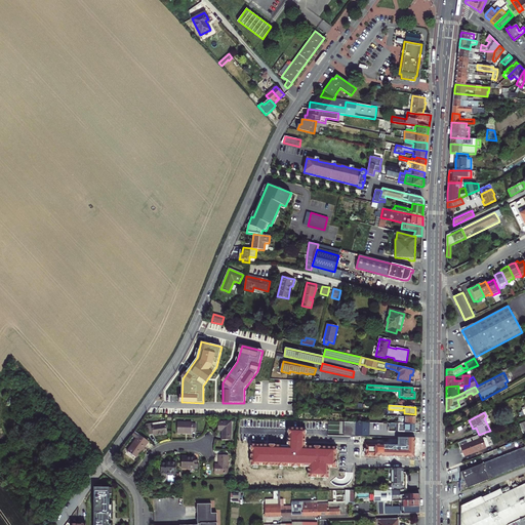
[(231,421),(218,421),(217,431),(219,431),(221,431),(221,440),(231,440),(231,421)]
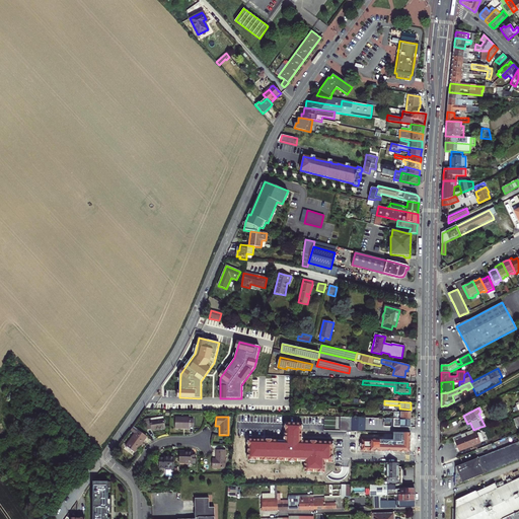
[(144,420),(145,430),(151,429),(152,430),(158,429),(165,429),(163,418),(144,420)]
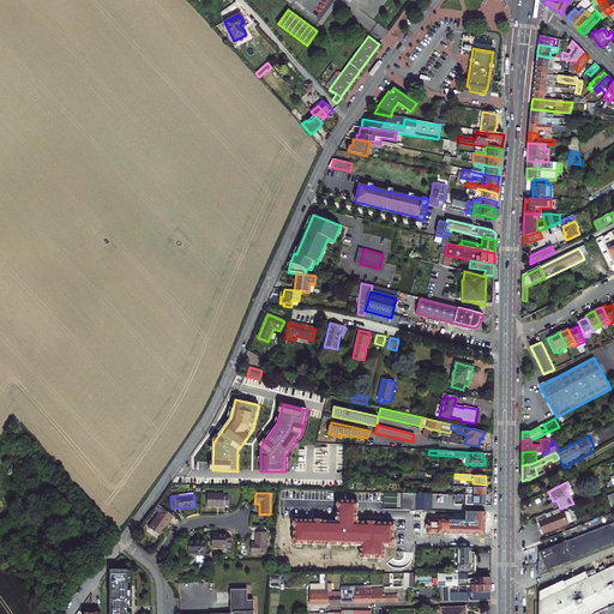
[(224,494),(208,494),(208,506),(216,506),(224,507),(224,505),(229,505),(229,497),(224,497),(224,494)]
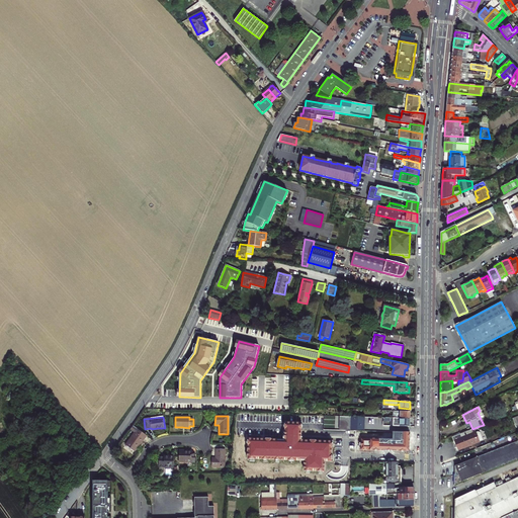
[(363,430),(364,418),(351,417),(351,430),(363,430)]
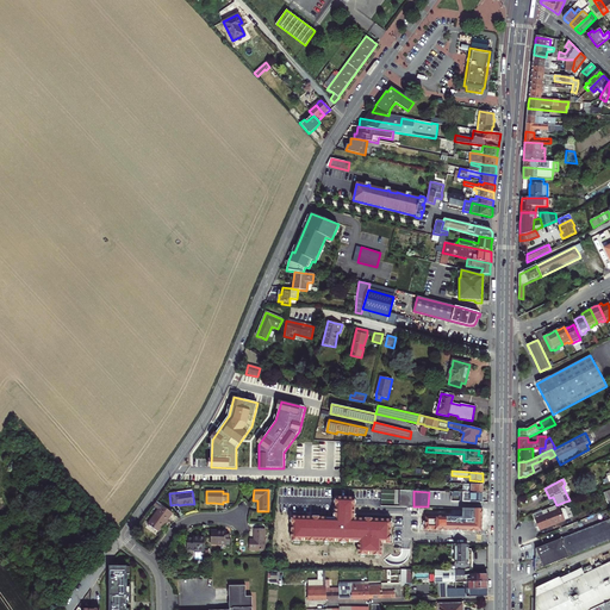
[(483,493),(464,492),(462,502),(481,503),(483,493)]
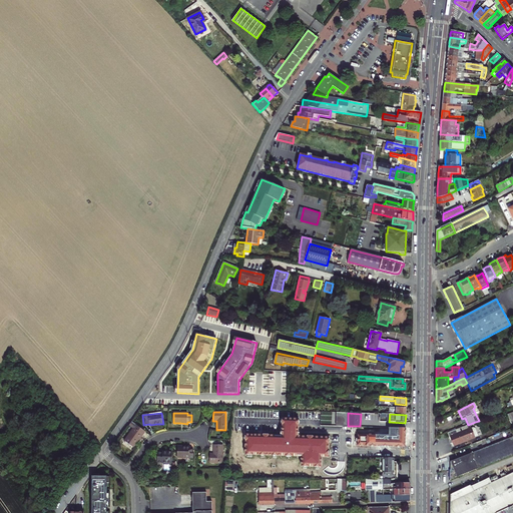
[(300,421),(282,420),(282,422),(282,435),(246,434),(245,455),(301,457),(301,468),(322,468),(322,458),(329,458),(330,437),(299,436),(300,423),(300,421)]
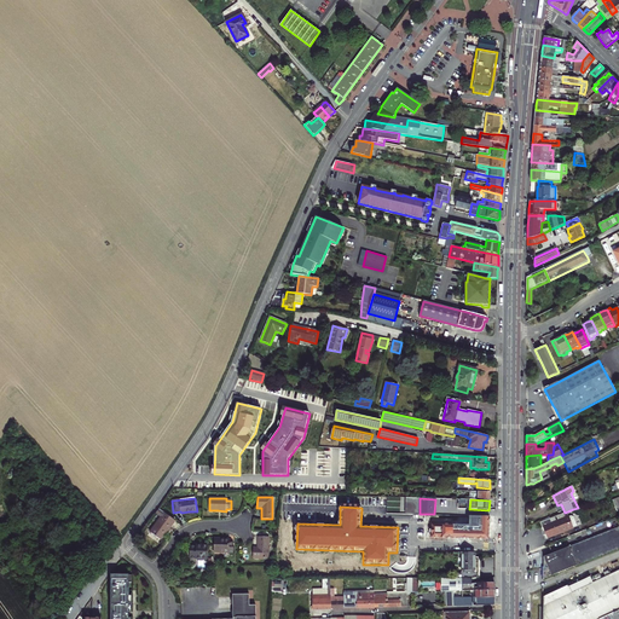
[(175,520),(158,509),(156,514),(161,518),(150,532),(161,541),(168,530),(175,520)]
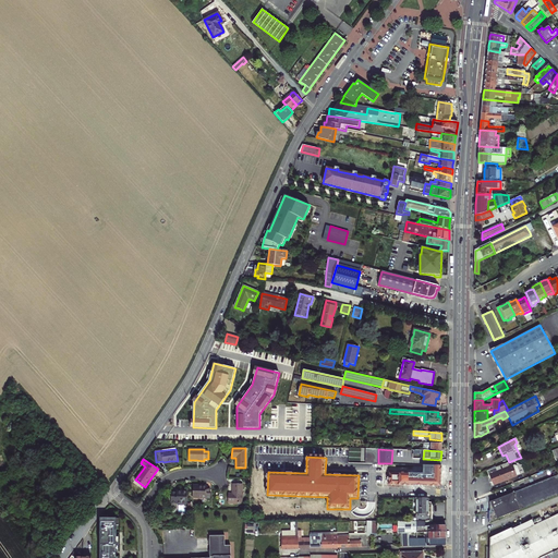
[(496,468),(486,471),(488,475),(489,475),(492,480),(494,485),(517,475),(520,474),(518,465),(516,464),(512,465),(512,464),(508,465),(509,466),(497,472),(496,468)]
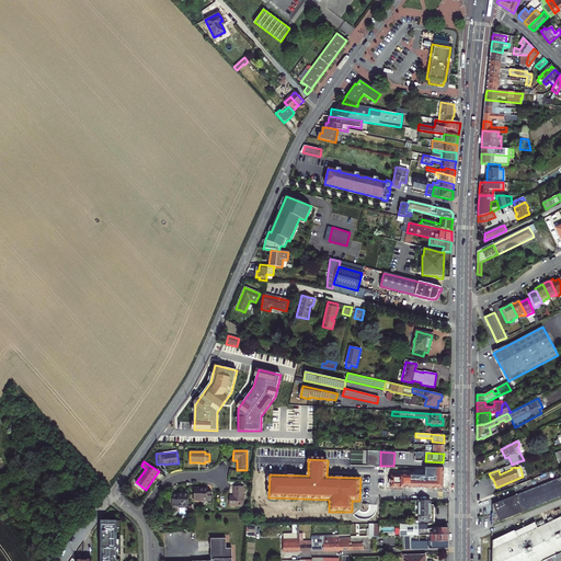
[(443,482),(443,468),(425,468),(425,476),(390,474),(390,488),(443,489),(443,482)]
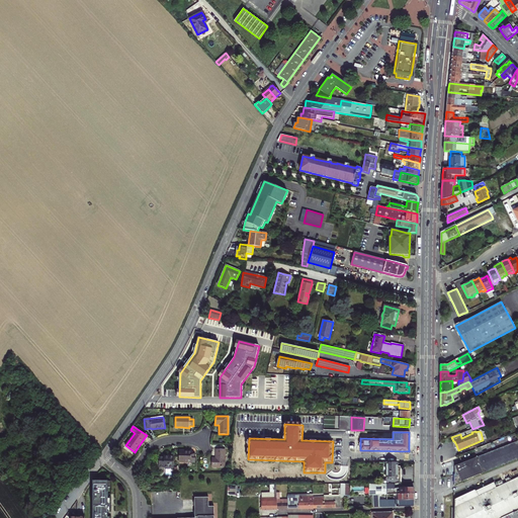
[(517,458),(517,441),(454,466),(457,471),(455,472),(455,479),(455,485),(517,458)]
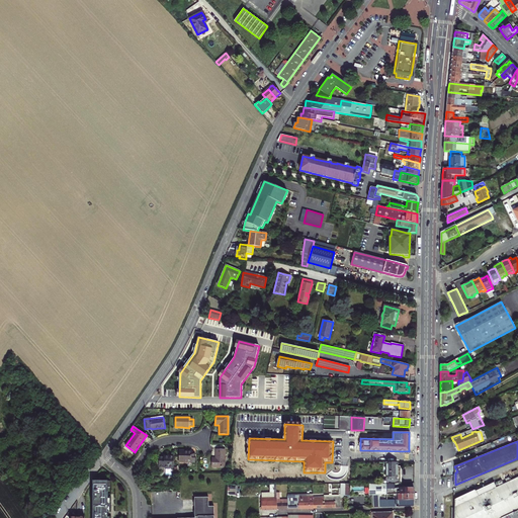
[(217,454),(216,458),(211,458),(211,467),(224,467),(225,449),(217,449),(217,454)]
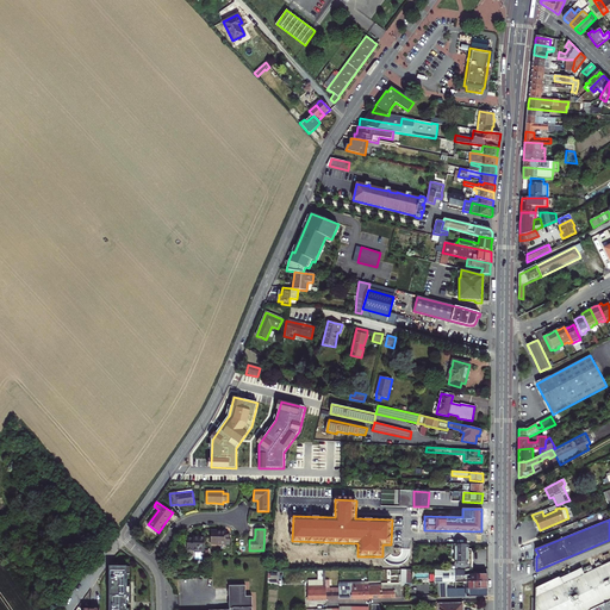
[(218,531),(211,531),(210,545),(230,545),(230,535),(225,535),(225,531),(218,531)]
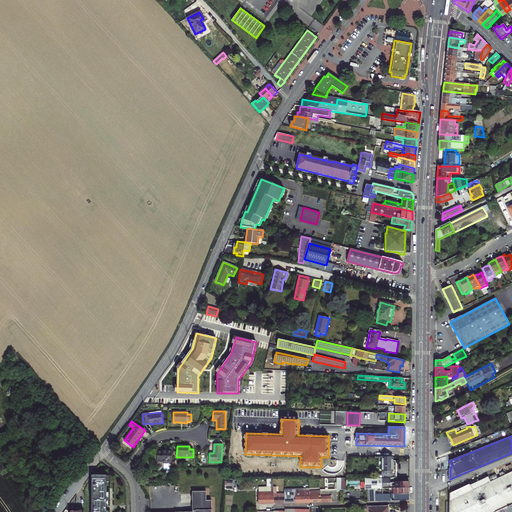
[(162,463),(172,463),(172,450),(167,450),(162,450),(162,451),(157,451),(156,464),(162,464),(162,463)]
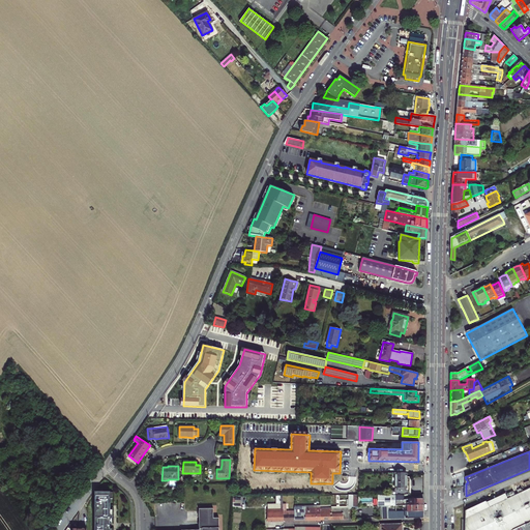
[(407,477),(407,473),(404,473),(395,473),(395,491),(390,491),(390,495),(404,495),(411,495),(411,487),(411,477),(407,477)]
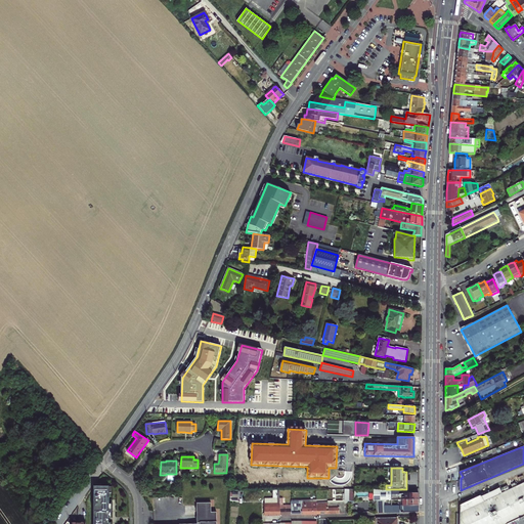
[(508,523),(523,516),(523,482),(517,486),(516,483),(511,485),(513,488),(509,489),(507,486),(501,488),(504,492),(501,493),(499,488),(481,496),(481,495),(461,506),(460,523),(508,523)]
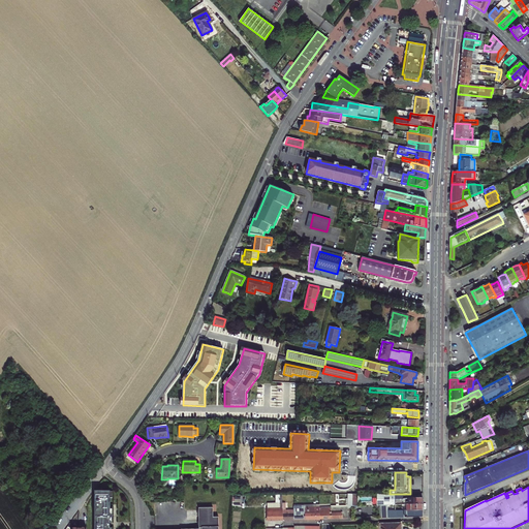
[(95,494),(94,528),(111,528),(111,494),(95,494)]
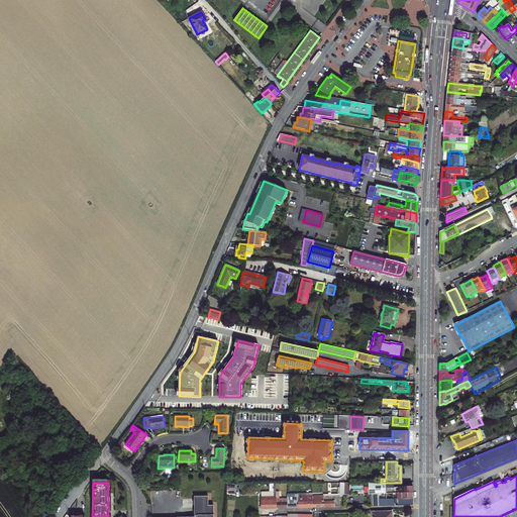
[(338,494),(323,494),(323,497),(323,507),(338,506),(338,505),(339,505),(339,497),(343,497),(344,483),(339,483),(339,488),(338,488),(338,494)]
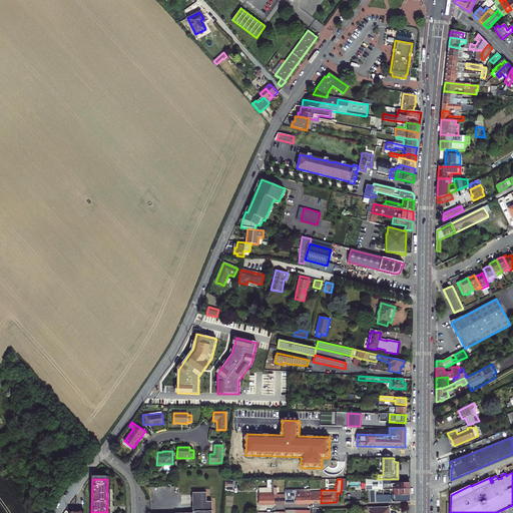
[(376,490),(391,490),(391,484),(391,479),(378,479),(366,479),(366,490),(370,490),(372,490),(372,503),(377,503),(376,496),(376,490)]
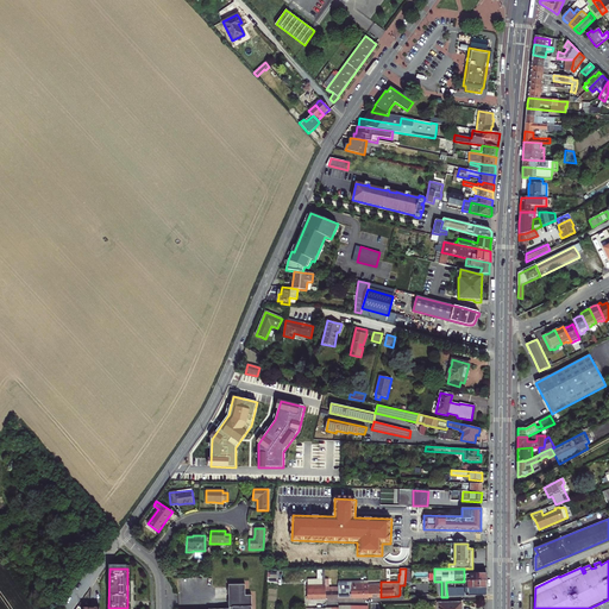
[(268,570),(268,582),(289,583),(289,575),(284,575),(284,570),(268,570)]
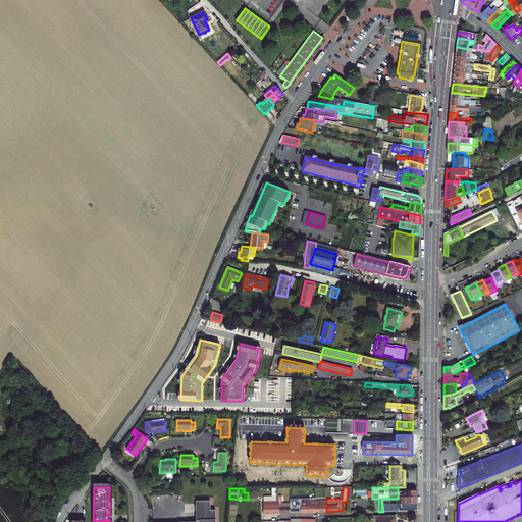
[(263,513),(279,513),(278,493),(278,488),(272,488),(272,497),(272,502),(263,502),(263,513)]
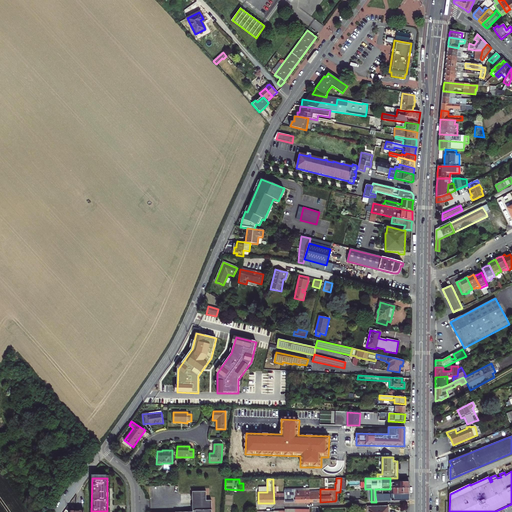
[(273,484),(274,503),(284,503),(284,492),(282,492),(282,494),(276,494),(276,484),(273,484)]
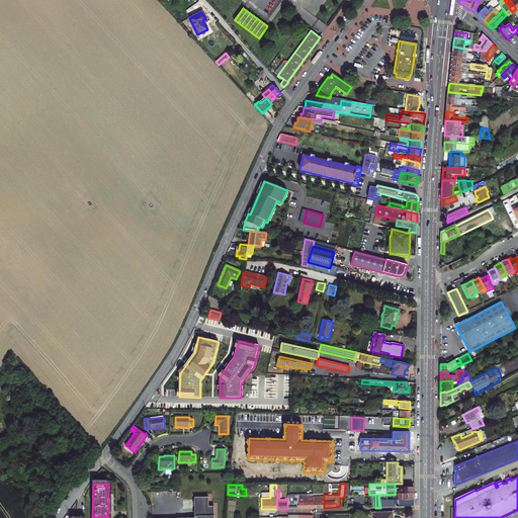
[(414,494),(410,494),(399,494),(399,500),(396,500),(396,497),(391,497),(391,501),(379,501),(380,508),(412,506),(413,503),(413,500),(414,500),(414,494)]
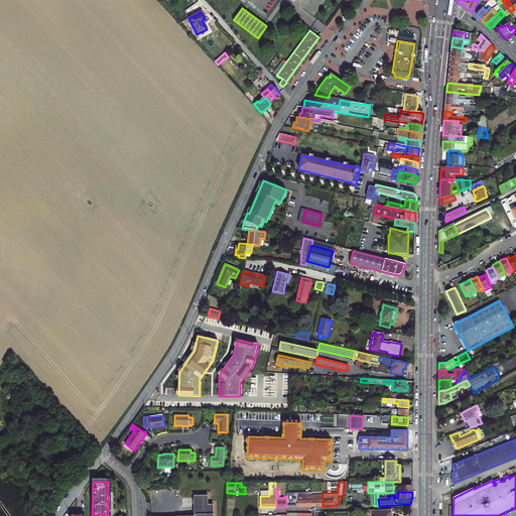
[(311,493),(308,493),(300,493),(297,493),(297,495),(297,506),(309,506),(309,507),(312,507),(311,506),(311,496),(311,493)]
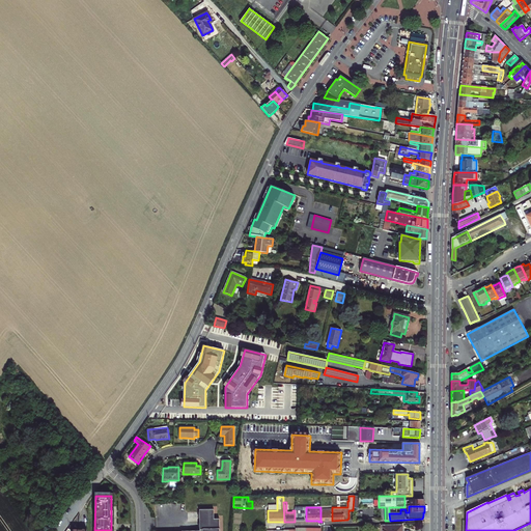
[(295,522),(306,521),(306,509),(302,509),(302,508),(295,508),(295,510),(295,522)]
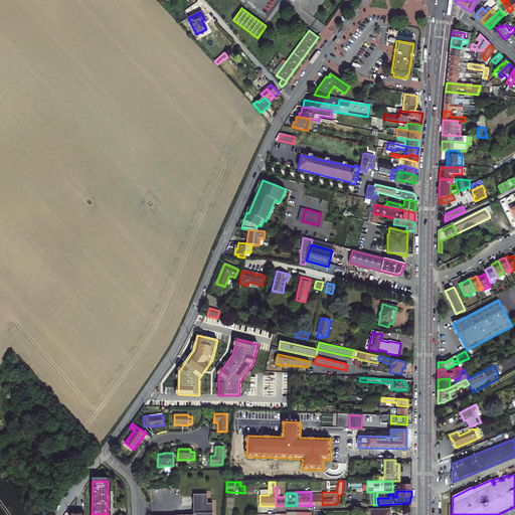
[(212,514),(212,503),(207,504),(207,494),(193,495),(193,514),(212,514)]
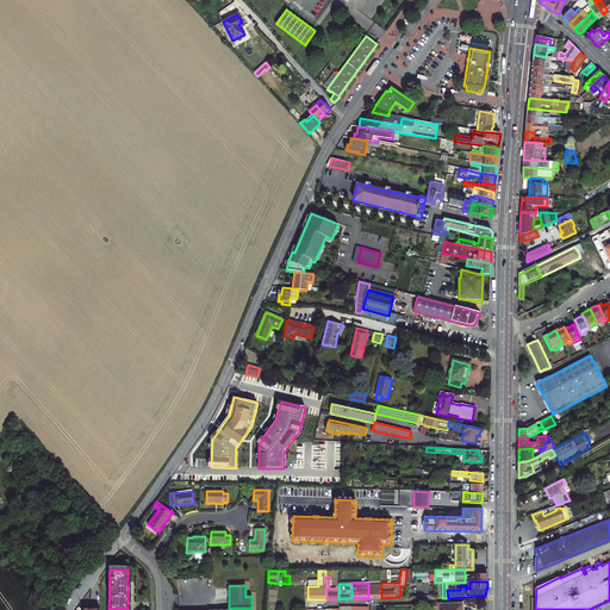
[(381,598),(381,586),(368,586),(368,598),(381,598)]
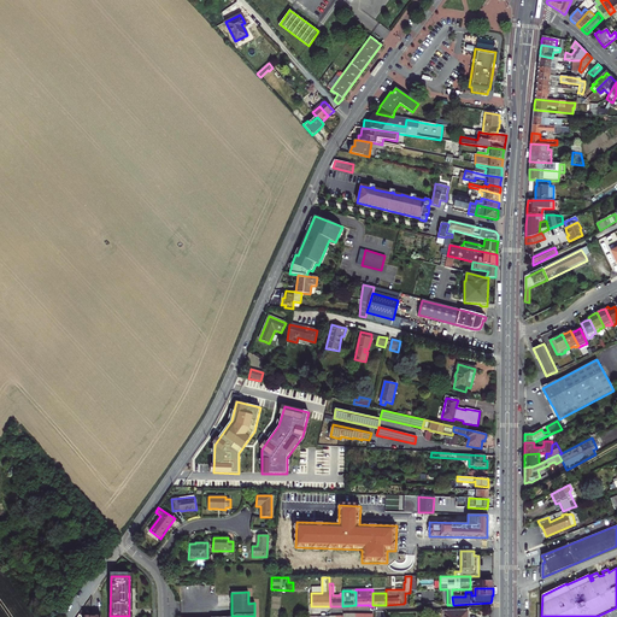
[(271,605),(270,615),(282,615),(283,606),(271,605)]
